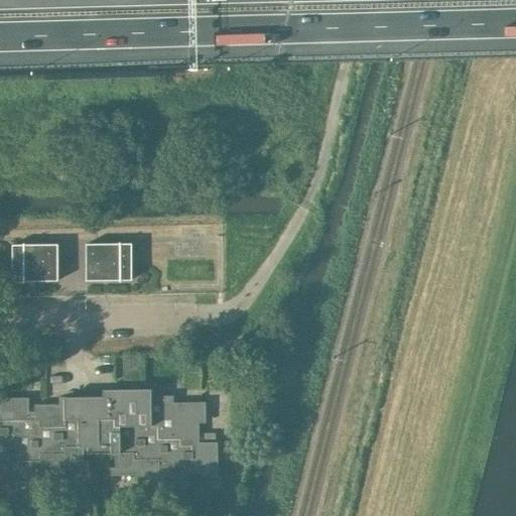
[(131,280),(131,244),(86,245),(86,281),(131,280)]
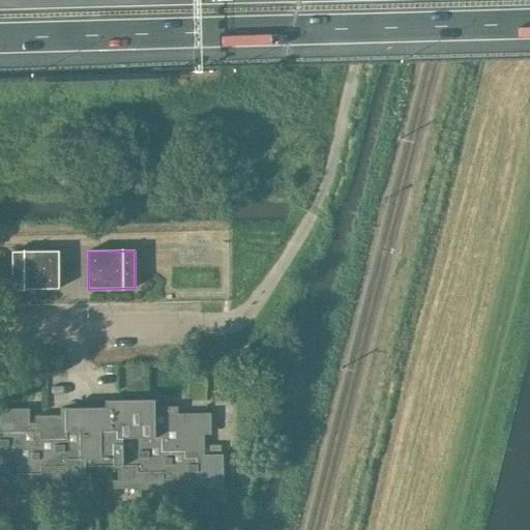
[(59,252),(12,252),(12,289),(59,289),(59,252)]
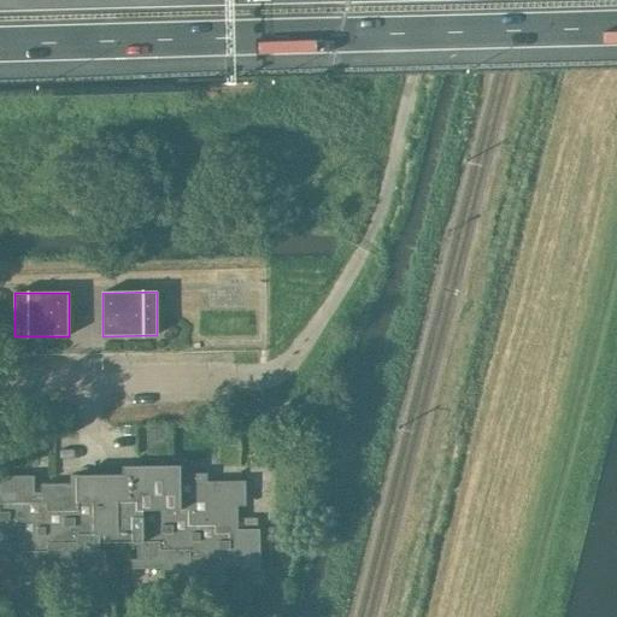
[(172,427),(147,428),(147,440),(172,440),(172,427)]
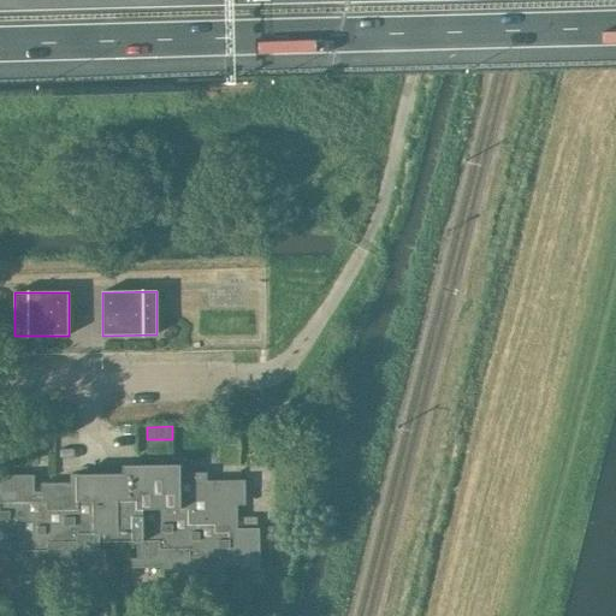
[(172,440),(147,440),(147,454),(172,452),(172,440)]
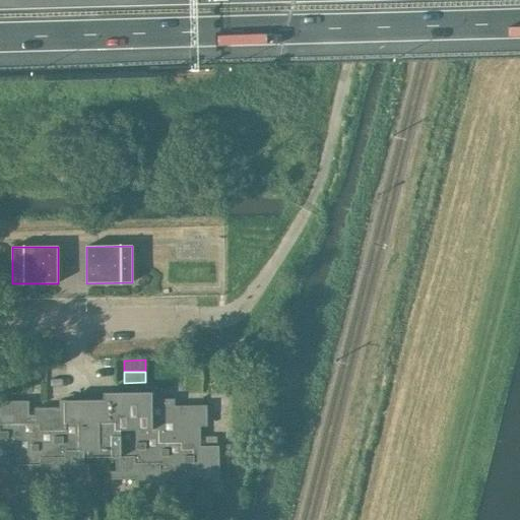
[(155,391),(116,391),(113,392),(113,398),(57,399),(57,406),(31,407),(31,413),(26,413),(26,400),(0,400),(0,495),(15,495),(15,488),(40,486),(39,479),(63,478),(63,471),(87,471),(87,462),(82,462),(82,448),(110,448),(110,455),(115,455),(115,469),(110,470),(110,478),(133,477),(133,485),(157,484),(157,492),(187,492),(187,475),(210,474),(210,479),(219,479),(218,443),(199,444),(199,425),(206,425),(206,404),(173,404),(173,397),(155,397),(155,391)]
